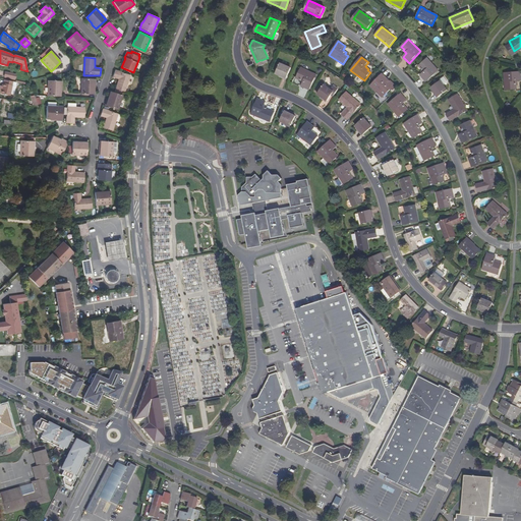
[(419,64),(421,67),(420,68),(423,71),(419,74),(425,81),(438,70),(427,58),(419,64)]
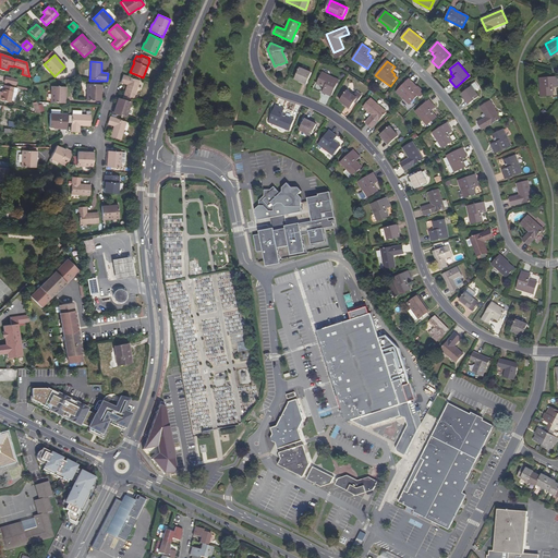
[(311,73),(300,68),(295,80),(299,81),(306,84),(311,73)]
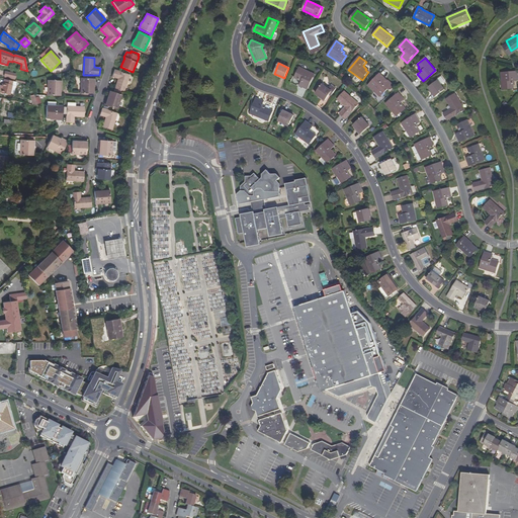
[(298,67),(293,76),(297,78),(296,79),(300,81),(298,85),(307,89),(314,74),(298,67)]
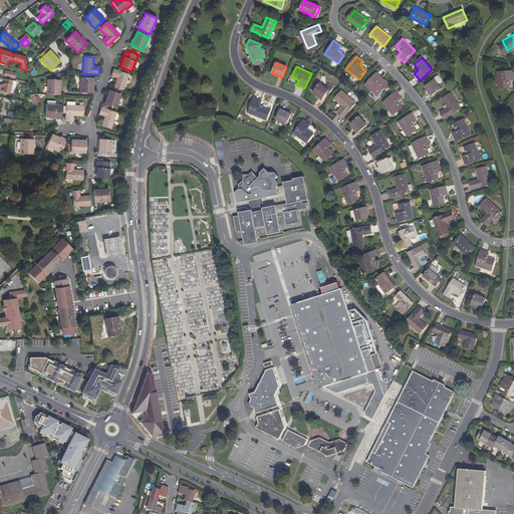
[(111,76),(116,78),(113,87),(123,91),(129,74),(113,69),(111,76)]
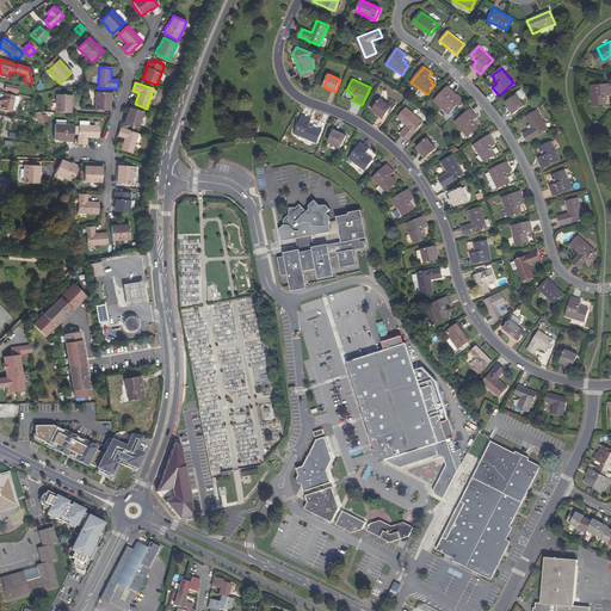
[(610,92),(610,84),(591,85),(592,105),(604,104),(604,100),(605,100),(605,94),(610,94),(610,92)]
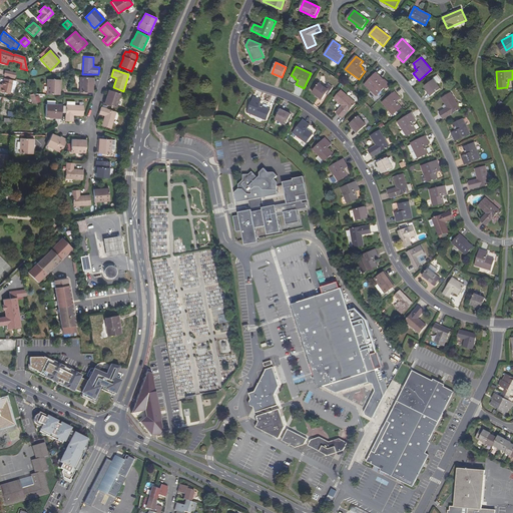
[(365,85),(377,96),(385,88),(386,90),(391,85),(385,80),(384,80),(377,73),(365,85)]
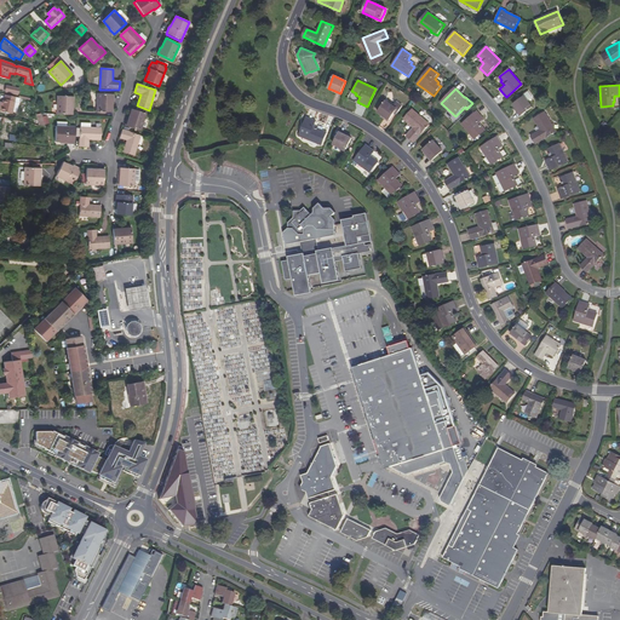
[(113,95),(97,93),(97,112),(112,113),(112,102),(113,102),(113,95)]
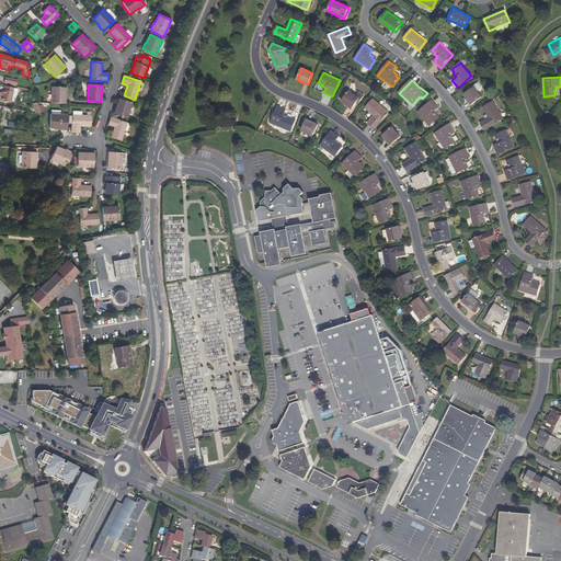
[(4,90),(3,90),(2,93),(1,101),(2,102),(1,105),(10,106),(14,88),(6,86),(4,90)]
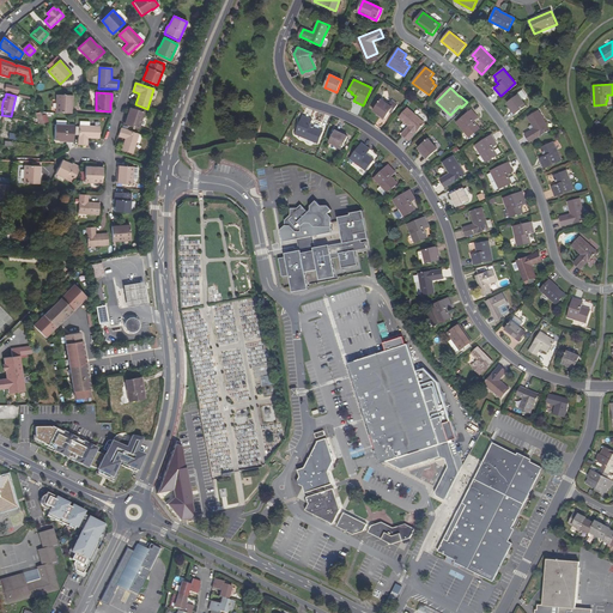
[(72,96),(56,95),(56,113),(72,114),(72,105),(71,105),(72,96)]
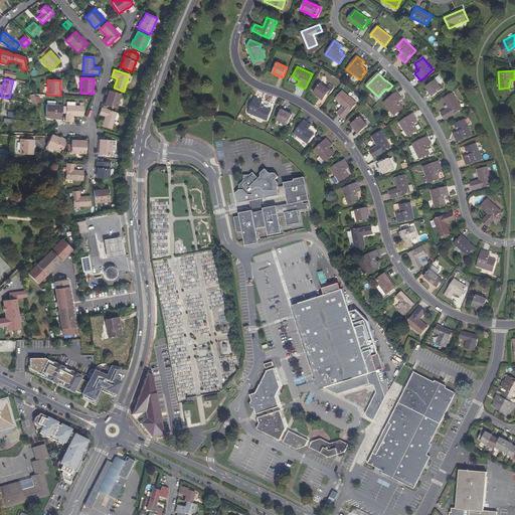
[(426,86),(428,90),(433,96),(442,89),(436,79),(426,86)]
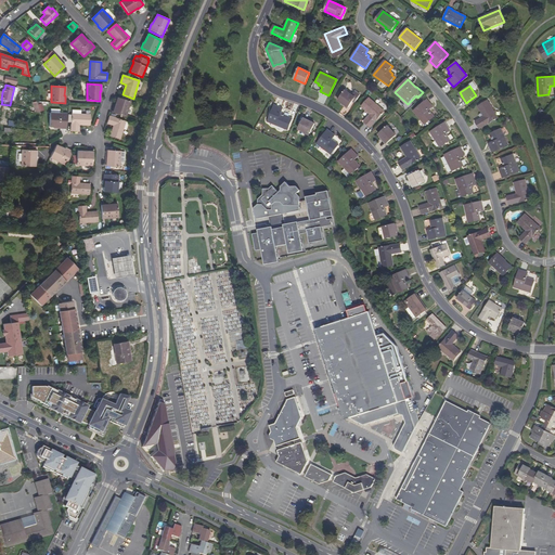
[(352,95),(345,90),(338,101),(341,103),(348,107),(351,103),(351,102),(355,104),(360,94),(356,91),(352,95)]
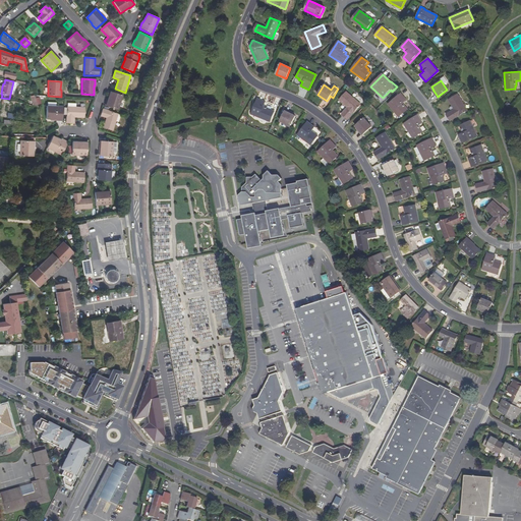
[(109,100),(108,100),(106,106),(118,110),(123,96),(111,92),(109,100)]
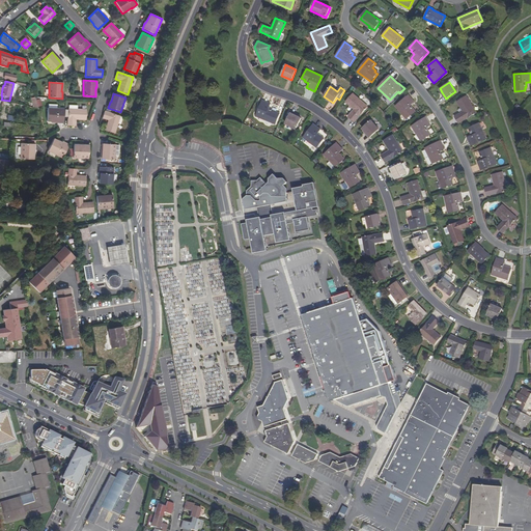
[(368,107),(354,94),(346,103),(355,110),(348,117),(355,122),(368,107)]
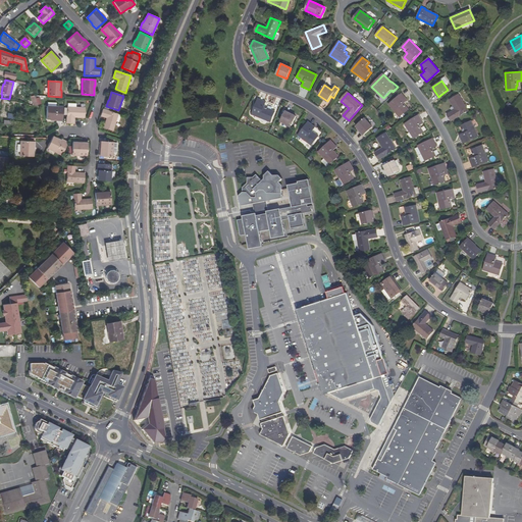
[(402,94),(388,104),(400,117),(408,111),(406,108),(407,107),(404,104),(408,101),(402,94)]
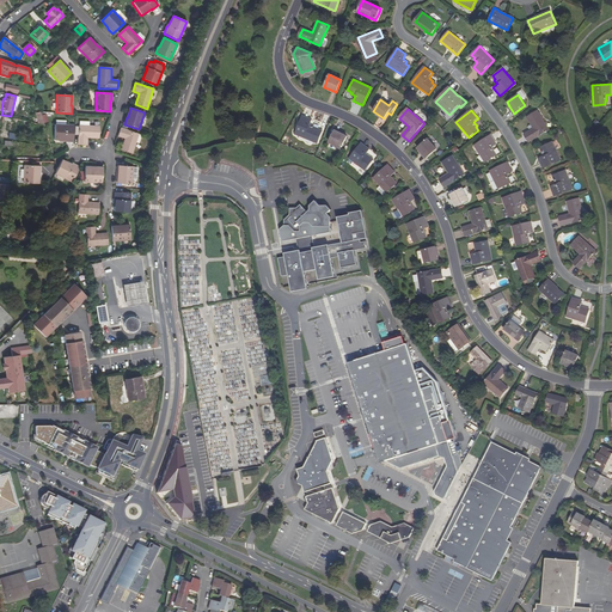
[(548,129),(537,111),(526,117),(533,128),(524,134),(528,142),(548,129)]
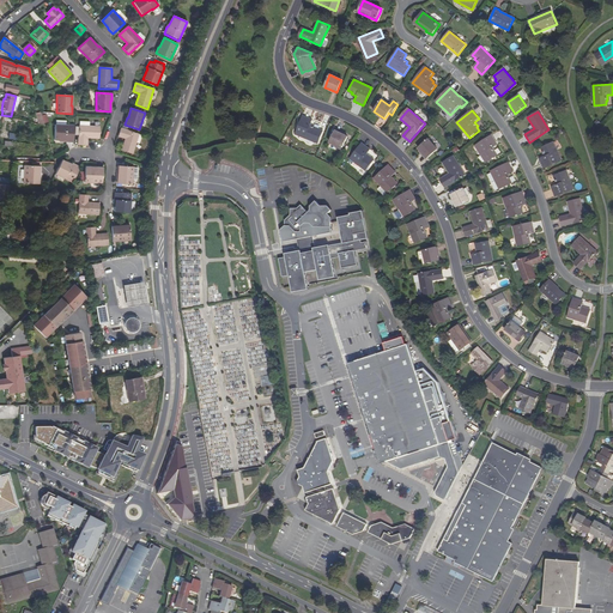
[(47,113),(36,114),(37,123),(48,122),(47,113)]
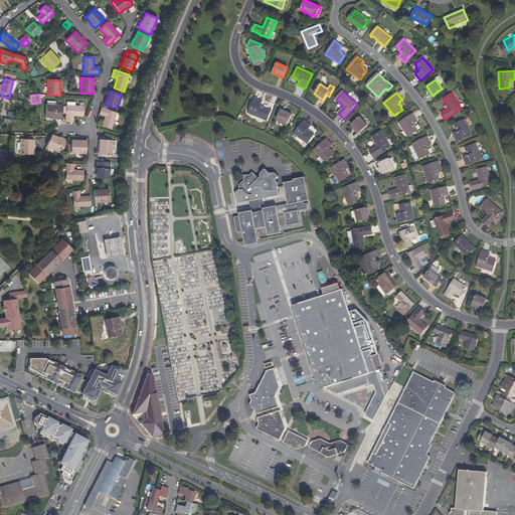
[(254,99),(248,115),(268,123),(272,113),(265,110),(265,109),(261,107),(263,103),(254,99)]
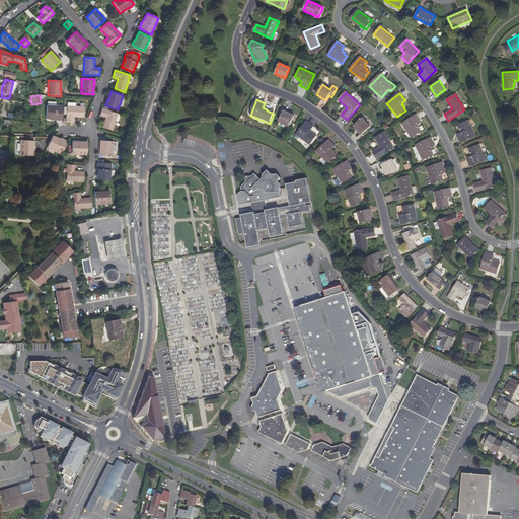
[(56,120),(56,121),(63,121),(63,106),(47,105),(47,119),(56,120)]
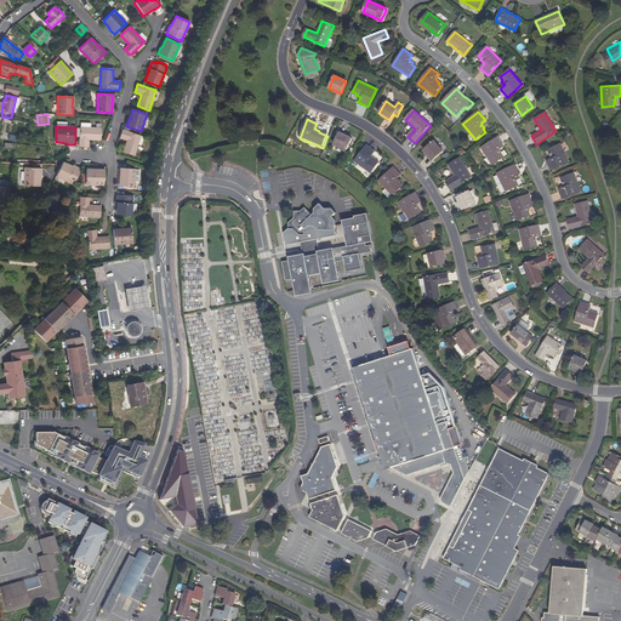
[(80,127),(80,147),(89,147),(89,140),(101,141),(101,129),(80,127)]
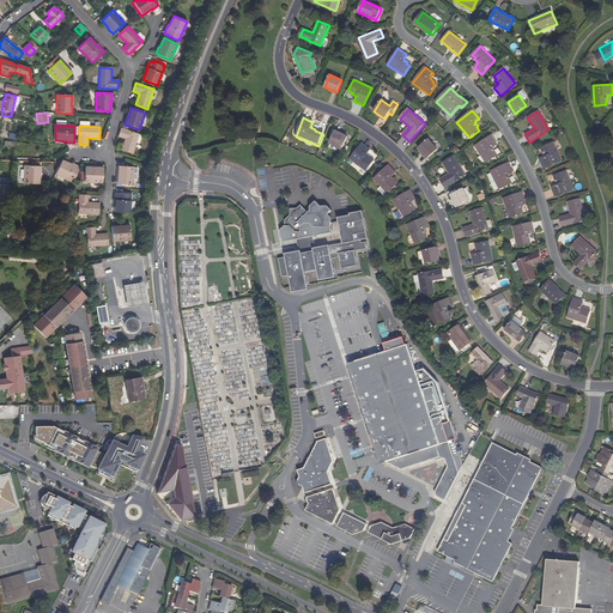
[(139,134),(121,128),(119,137),(125,139),(121,150),(133,155),(139,134)]
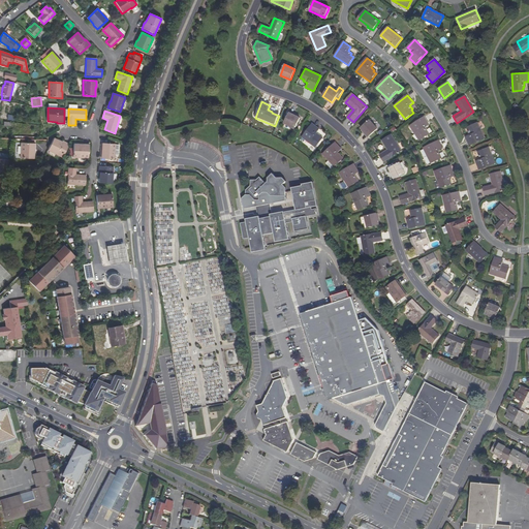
[(300,118),(297,116),(289,113),(284,123),(294,128),(300,118)]
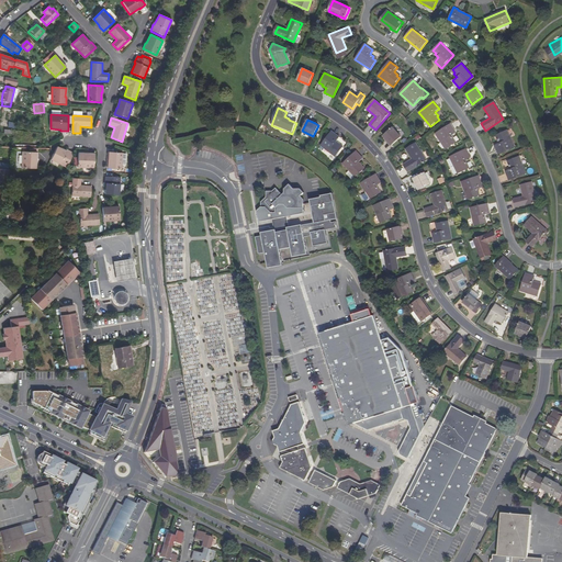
[(452,125),(437,134),(447,150),(456,144),(453,141),(454,139),(452,136),(457,133),(452,125)]
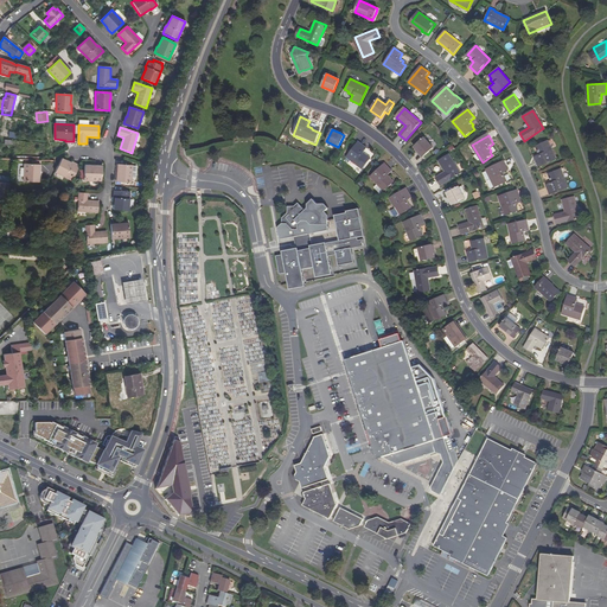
[(415,147),(417,151),(423,158),(434,149),(425,139),(415,147)]
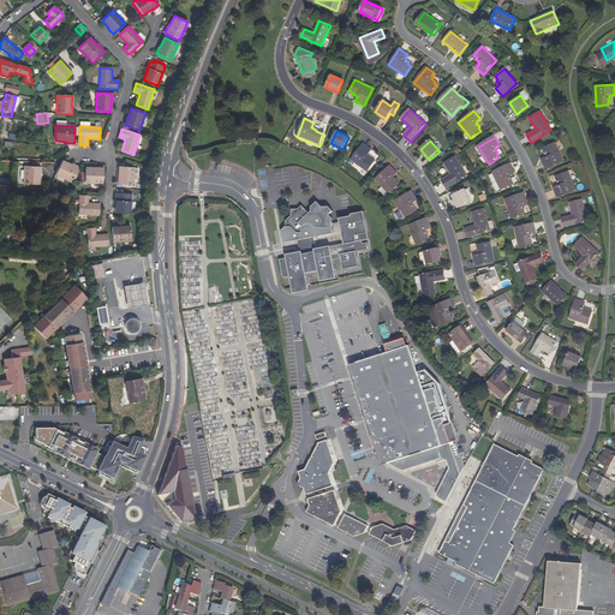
[(544,151),(547,156),(541,160),(545,168),(563,160),(555,142),(544,148),(545,151),(544,151)]
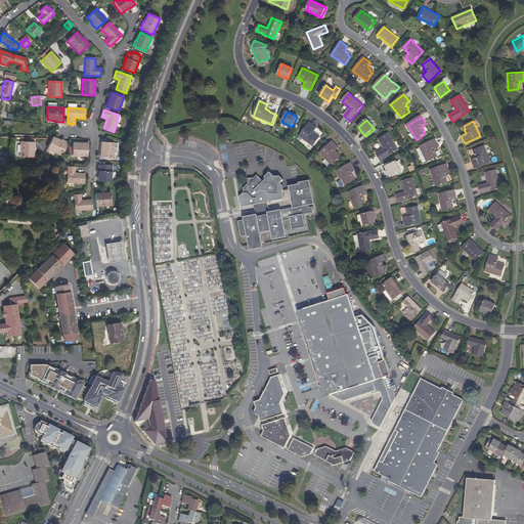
[(316,128),(309,122),(299,135),(312,146),(319,138),(316,136),(317,135),(313,132),(316,128)]
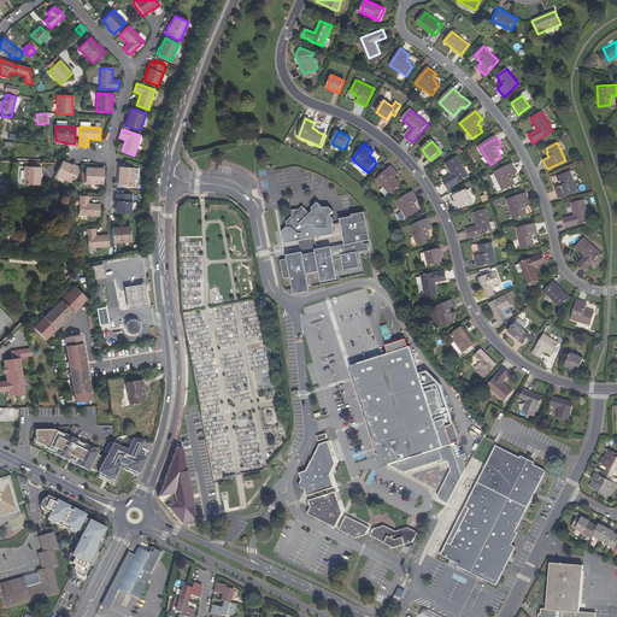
[(469,177),(457,159),(446,165),(453,176),(444,182),(448,189),(469,177)]
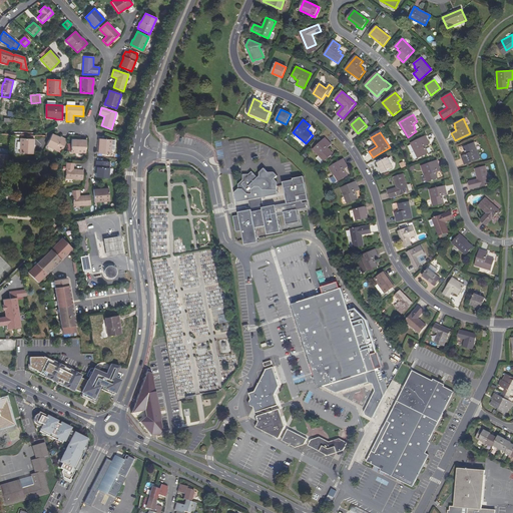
[(61,137),(61,138),(52,134),(46,145),(61,153),(67,140),(61,137)]
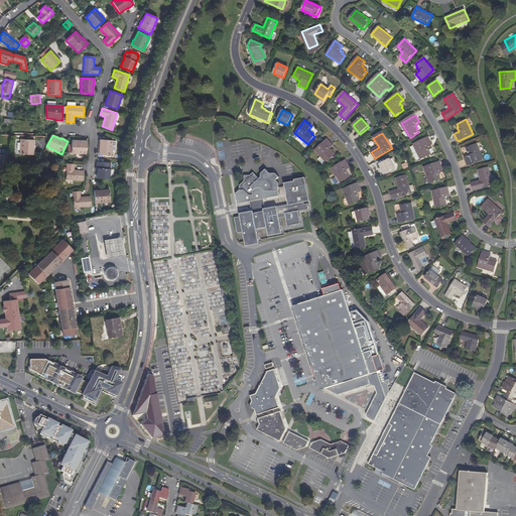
[(428,137),(413,144),(420,159),(430,154),(428,151),(429,151),(427,147),(432,144),(428,137)]
